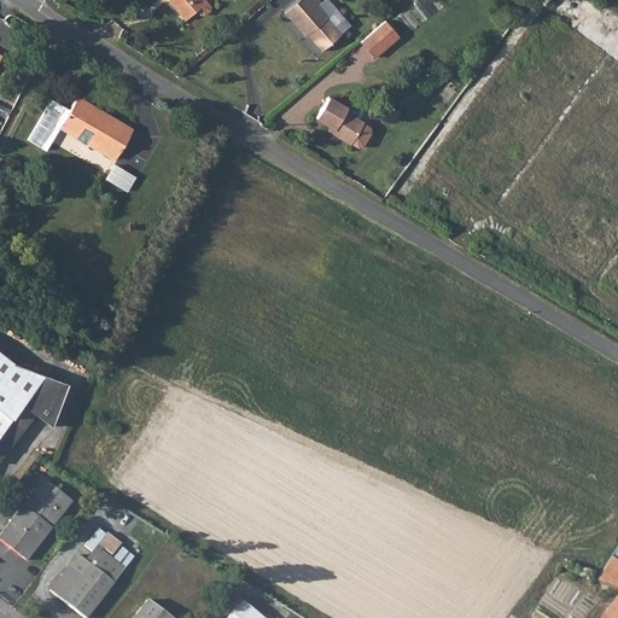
[(170,0),(186,17),(196,9),(200,12),(205,12),(213,4),(211,0),(210,0),(170,0)]
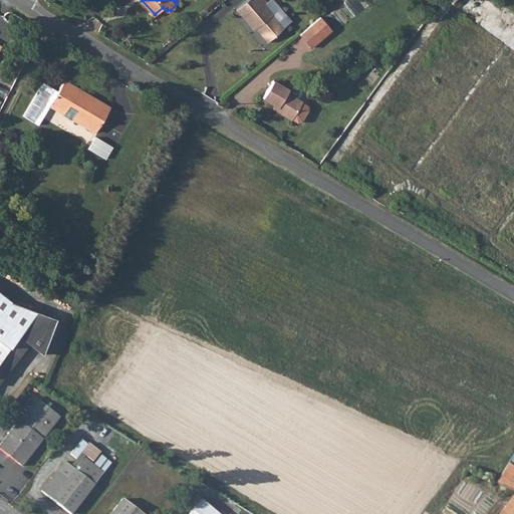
[(264,0),(246,0),(236,9),(254,30),(255,29),(266,42),(282,29),(271,16),(272,15),(263,5),(267,2),(264,0)]
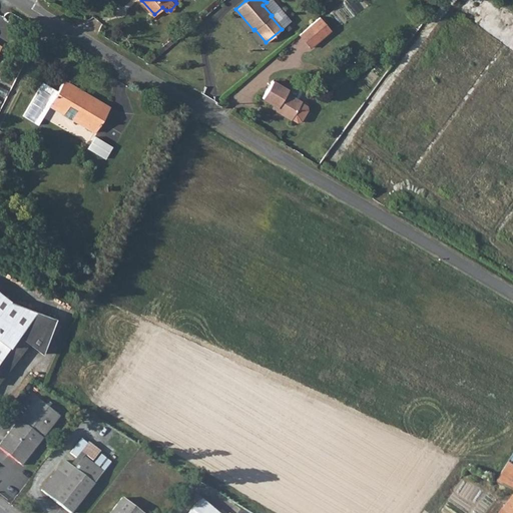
[(320,17),(301,33),(299,35),(310,47),(330,30),(320,17)]
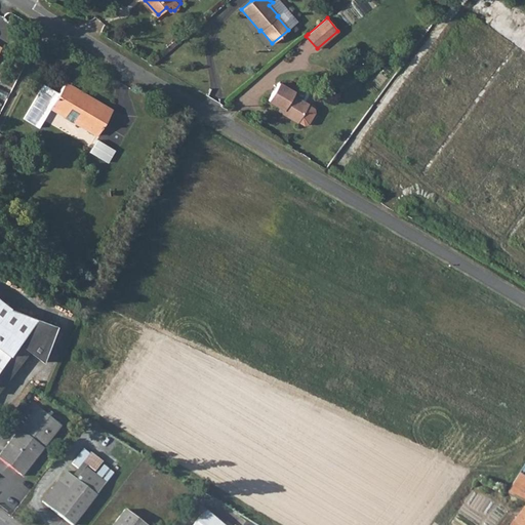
[(42,124),(51,107),(61,88),(45,80),(27,116),(42,124)]
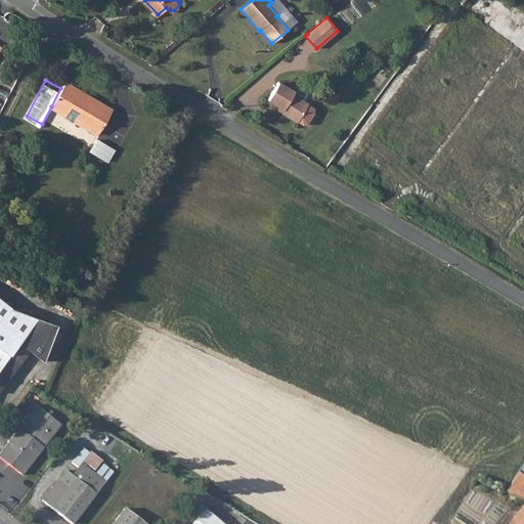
[(64,80),(60,88),(51,106),(56,110),(99,131),(114,104),(64,80)]
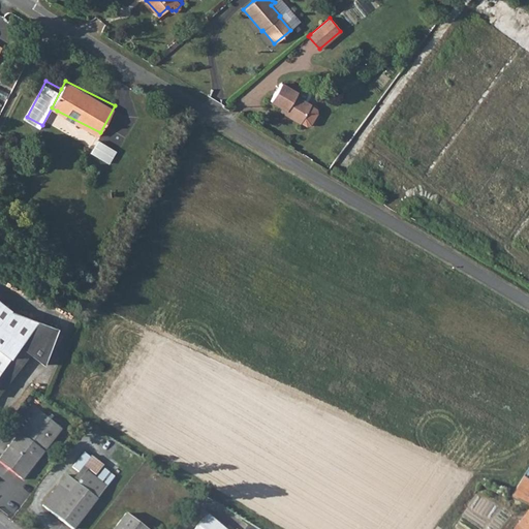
[(269,99),(279,107),(283,111),(280,114),(300,129),(305,129),(314,118),(313,114),(294,98),(297,95),(282,84),(269,99)]
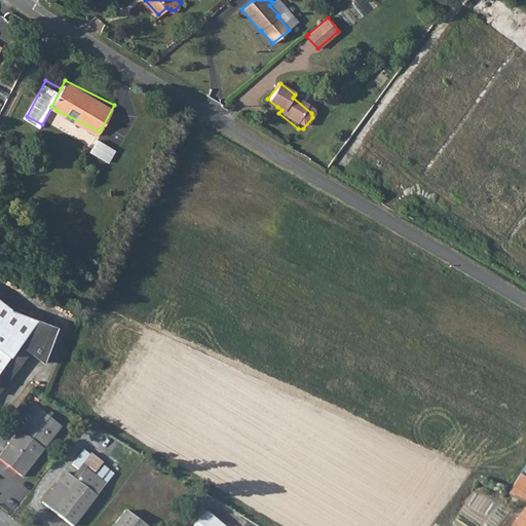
[(99,140),(91,153),(111,163),(118,150),(99,140)]
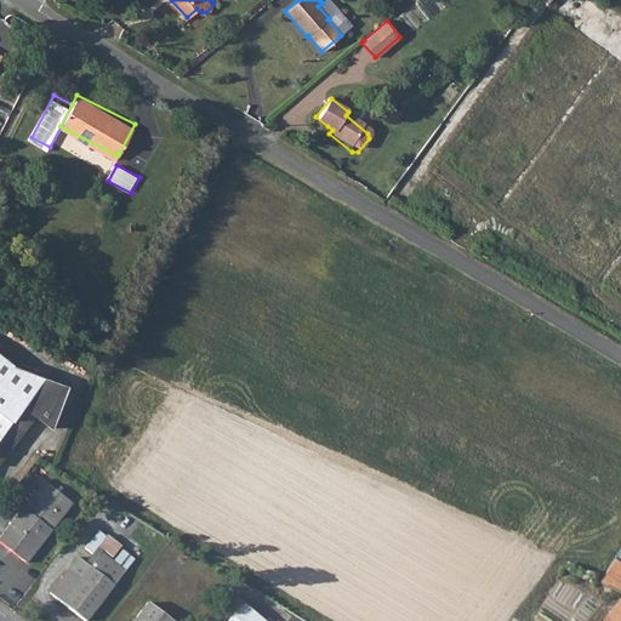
[(0,433),(26,402),(55,423),(69,387),(18,365),(0,351),(0,433)]
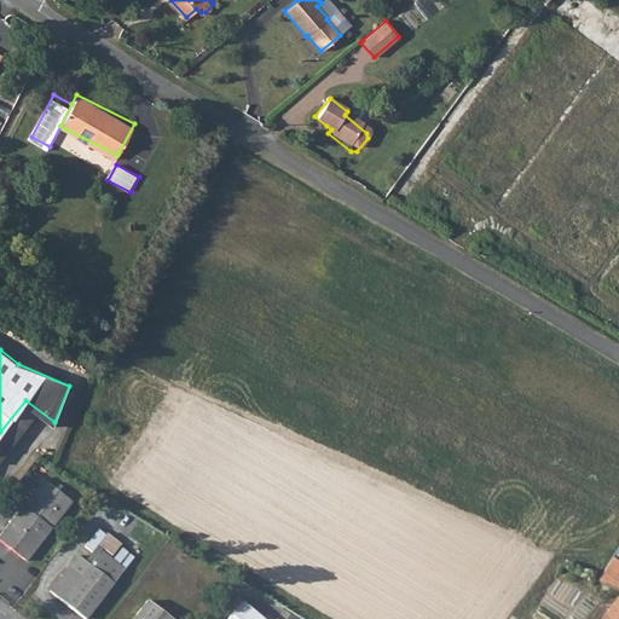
[(71,502),(44,479),(0,533),(0,538),(27,559),(71,502)]
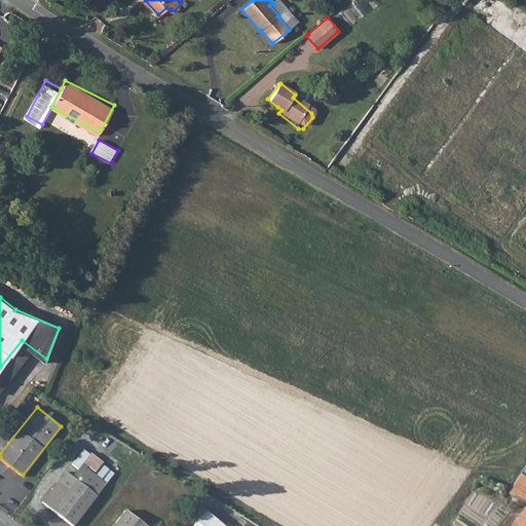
[(83,449),(79,455),(94,467),(98,461),(83,449)]
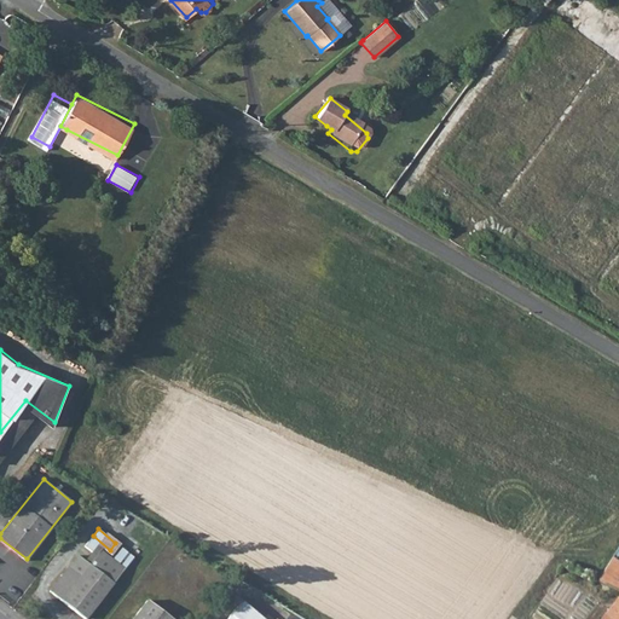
[(13,553),(0,542),(0,556),(6,561),(13,553)]
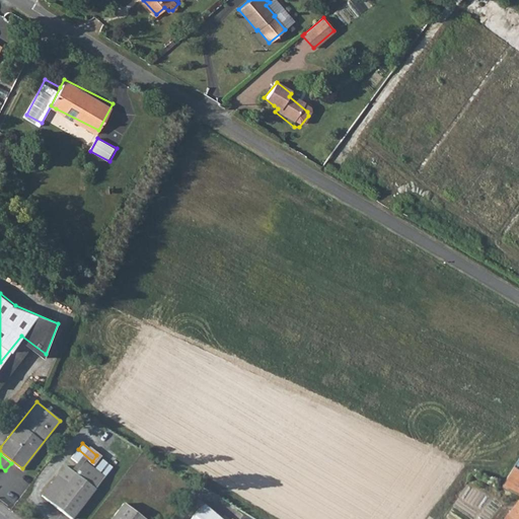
[(77,472),(66,464),(43,495),(73,518),(105,476),(86,460),(77,472)]
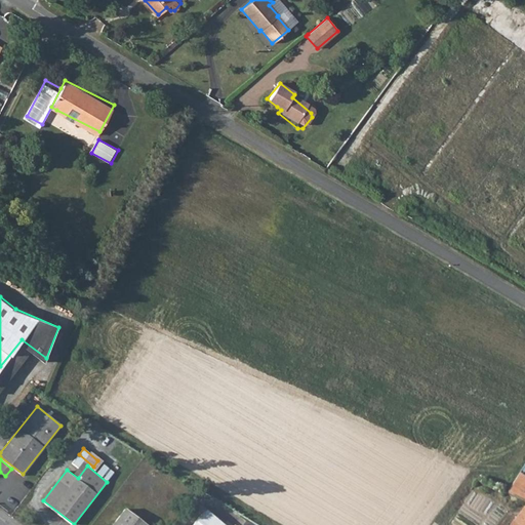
[(524,476),(520,473),(508,492),(524,499),(524,476)]
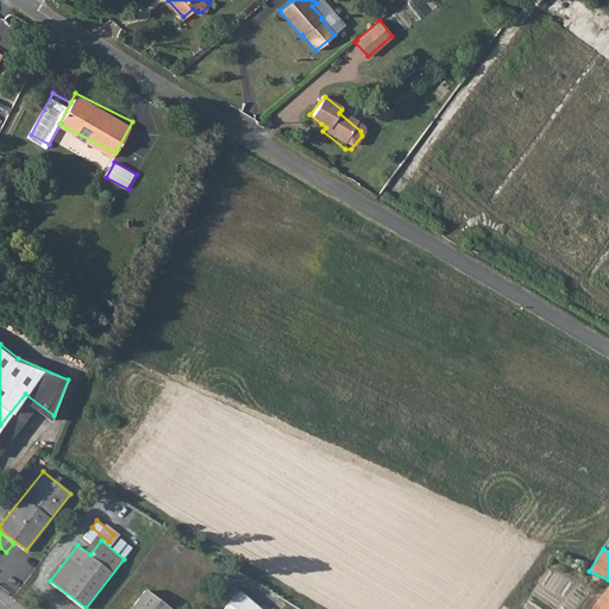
[(608,608),(608,586),(591,608),(608,608)]
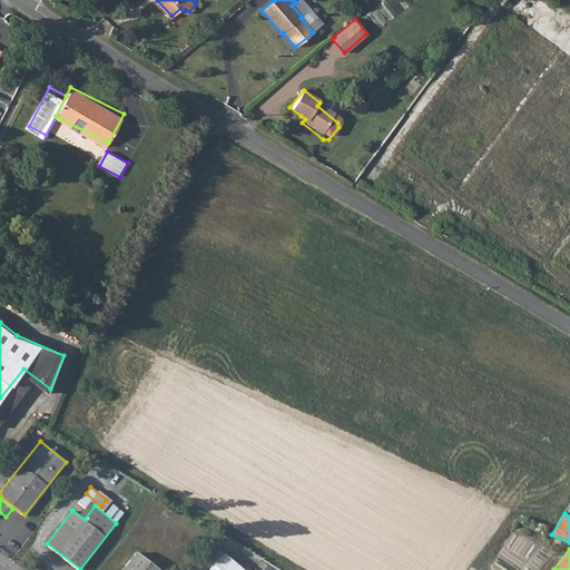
[(239,569),(219,553),(206,569),(239,569)]
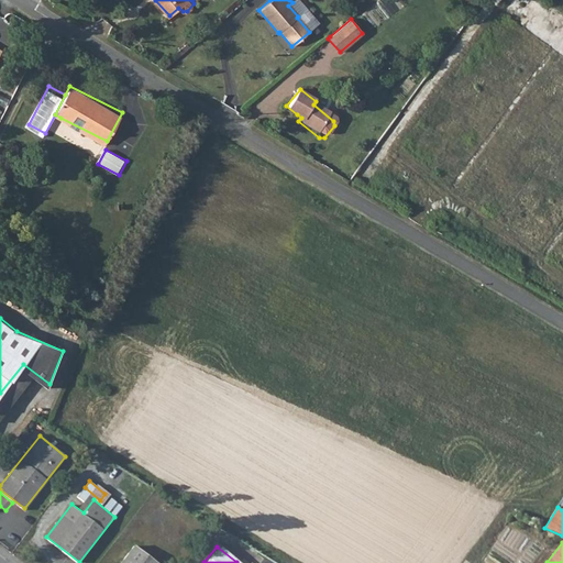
[(154,562),(134,548),(122,562),(154,562)]
